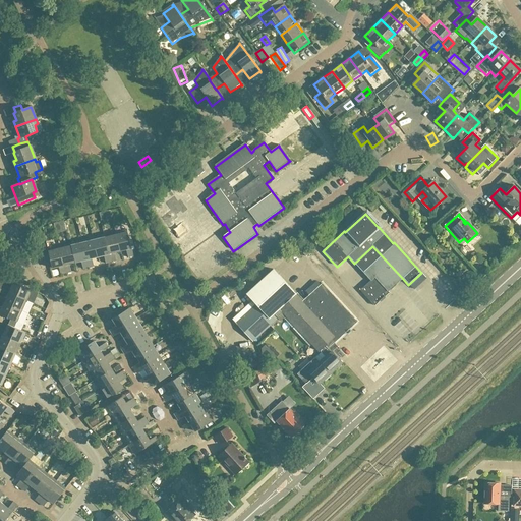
[(62,230),(68,228),(65,220),(59,223),(62,230)]
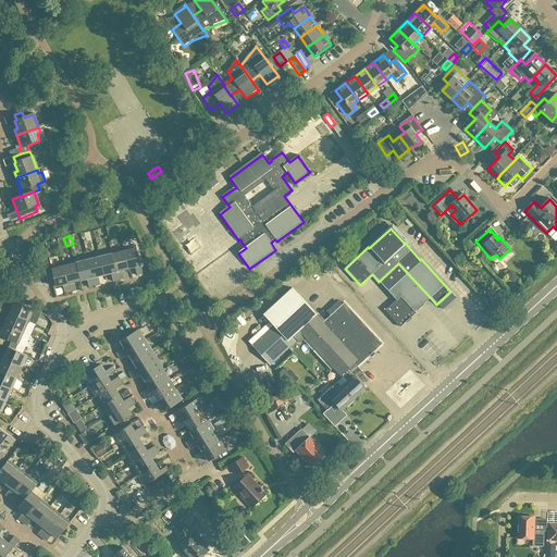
[(123,249),(128,270),(134,268),(136,276),(143,274),(135,246),(123,249)]
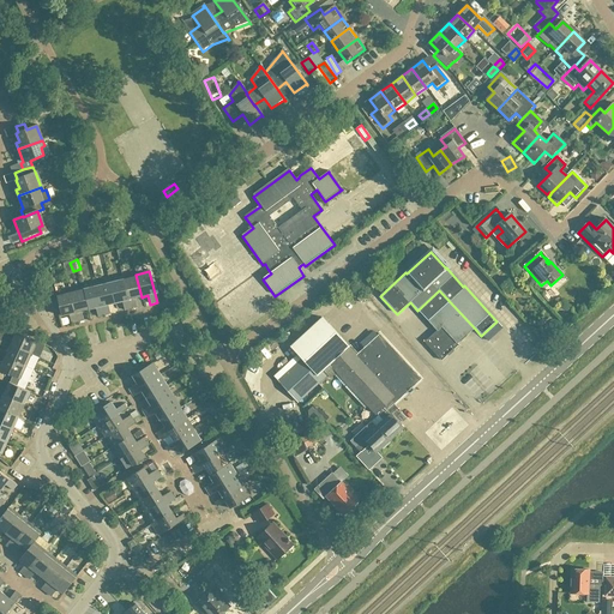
[(122,278),(130,309),(136,308),(134,299),(142,298),(136,275),(122,278)]
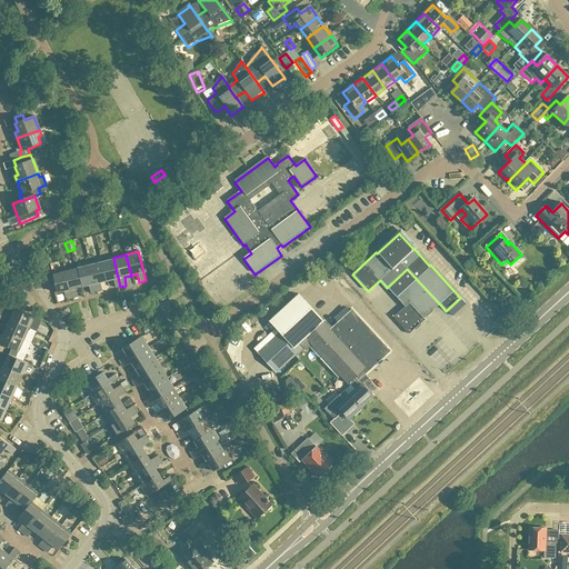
[(101,260),(106,281),(112,280),(115,288),(120,287),(113,258),(101,260)]
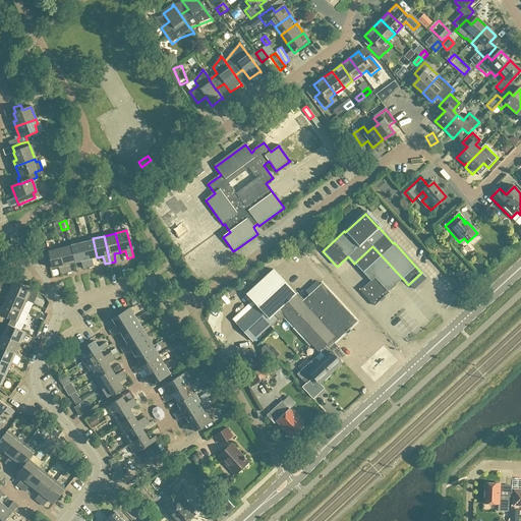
[(81,241),(88,268),(93,267),(92,259),(97,257),(93,238),(81,241)]
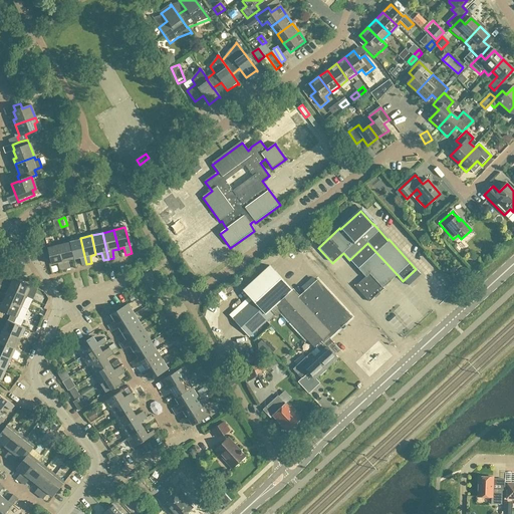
[(69,241),(74,260),(79,258),(81,266),(86,264),(80,238),(69,241)]
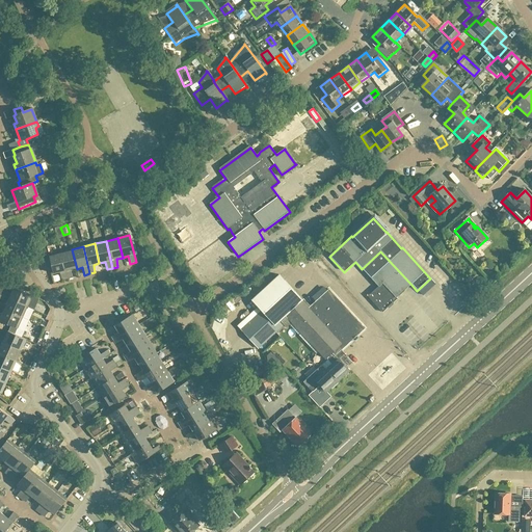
[(77,269),(72,249),(59,253),(67,280),(73,278),(71,270),(77,269)]
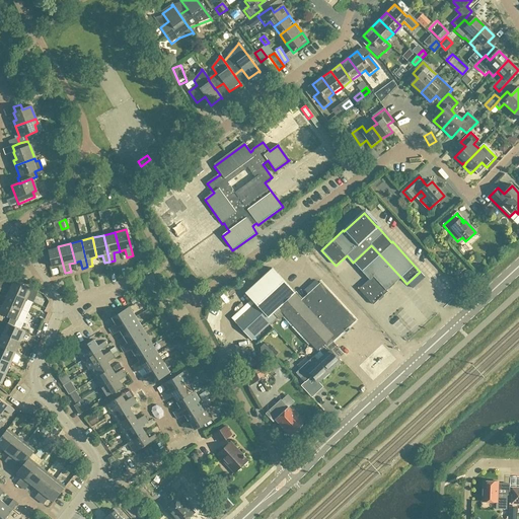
[(386,291),(401,278),(371,245),(353,263),(369,280),(359,290),(373,305),(387,292),(386,291)]
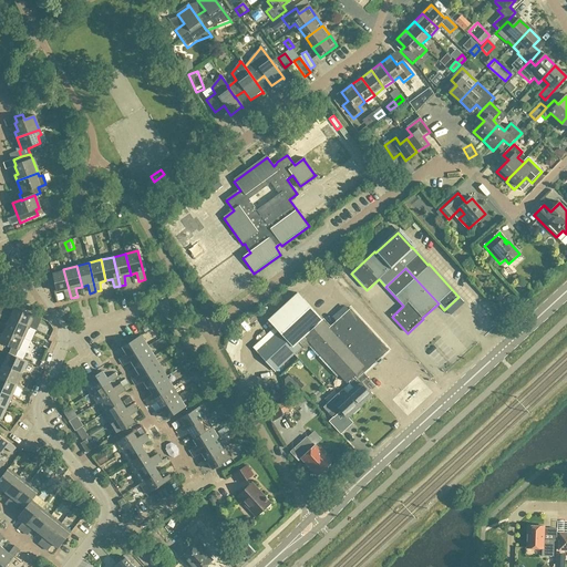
[(71,298),(63,269),(51,271),(57,292),(63,291),(64,299),(71,298)]
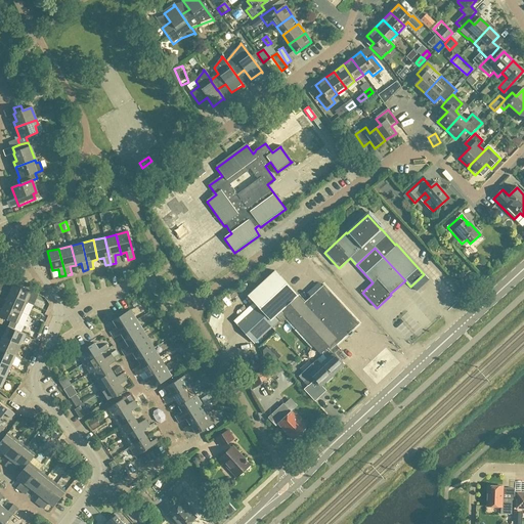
[(288,317),(286,315),(281,311),(298,296),(274,271),(248,297),(254,303),(258,307),(274,325),(279,321),(281,323),(288,317)]
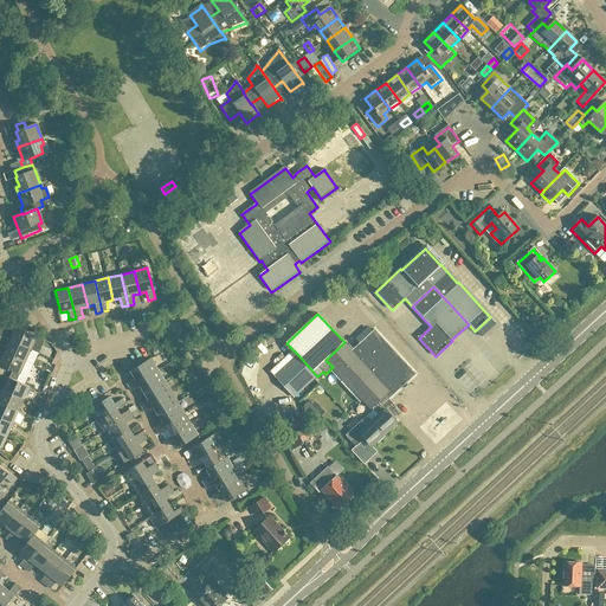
[(15,328),(15,329),(12,335),(4,331),(1,337),(30,350),(36,337),(15,328)]
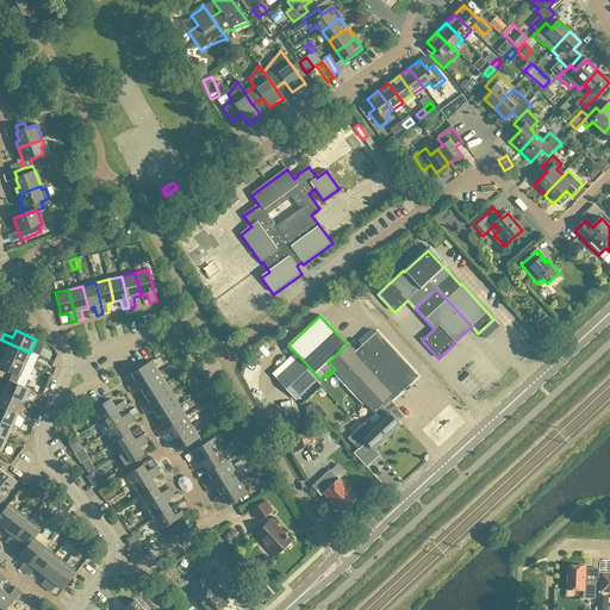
[(378,415),(384,409),(405,390),(406,392),(410,388),(409,386),(418,378),(377,332),(354,353),(353,352),(347,346),(348,344),(348,343),(347,344),(328,362),(332,367),(335,369),(374,412),(375,411),(378,415)]
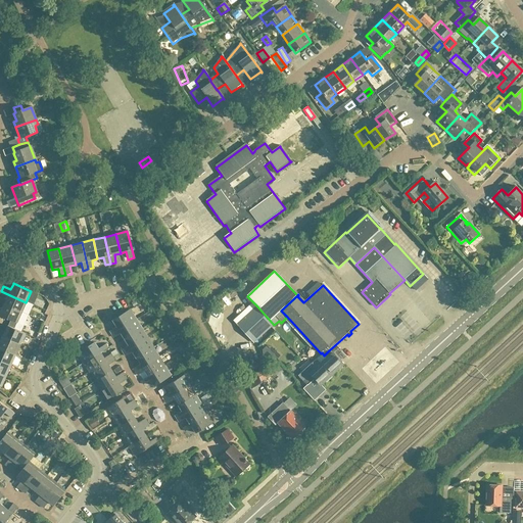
[(21,313),(26,302),(1,291),(0,292),(0,296),(6,299),(3,304),(21,313)]
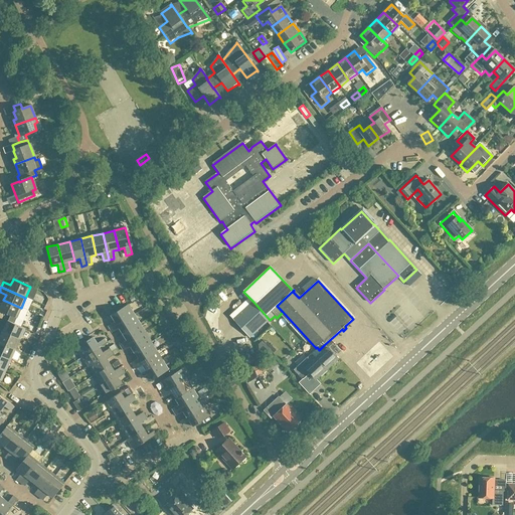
[(249,298),(230,317),(249,338),(270,320),(253,302),(249,298)]
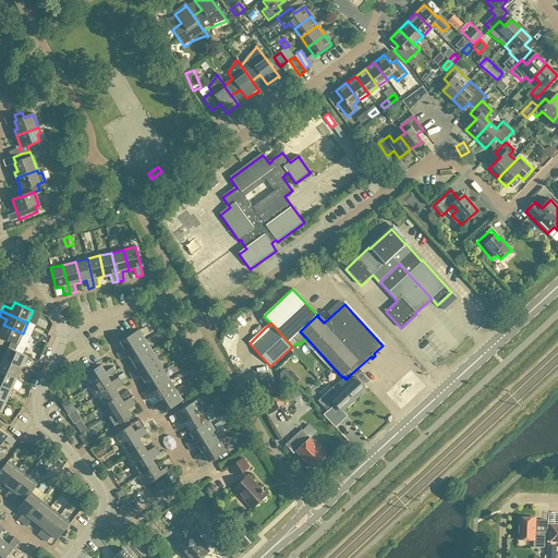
[(0,337),(17,346),(23,334),(3,325),(1,331),(0,330),(0,337)]
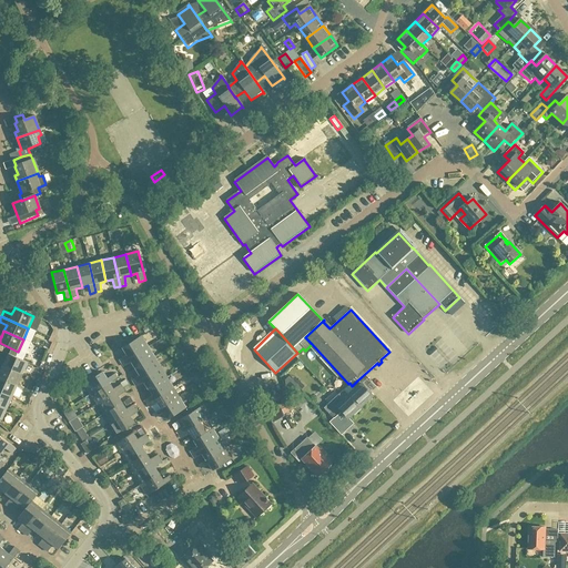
[(141,337),(122,348),(127,356),(119,361),(121,364),(148,347),(141,337)]
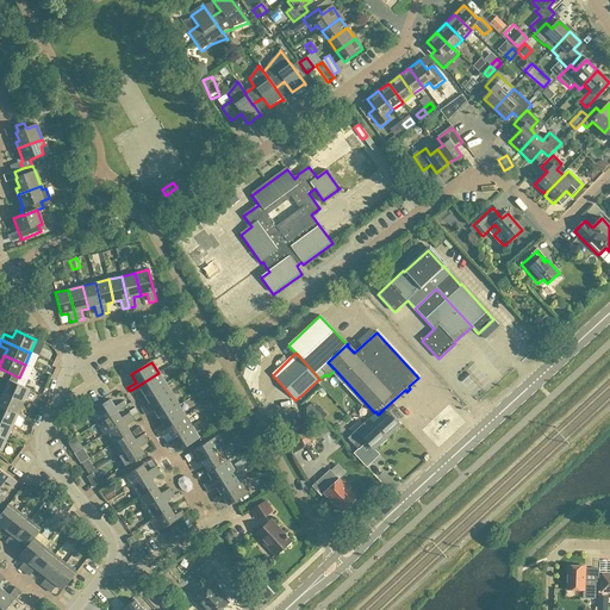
[(474,365),(461,378),(475,391),(479,387),(473,380),(481,371),(474,365)]
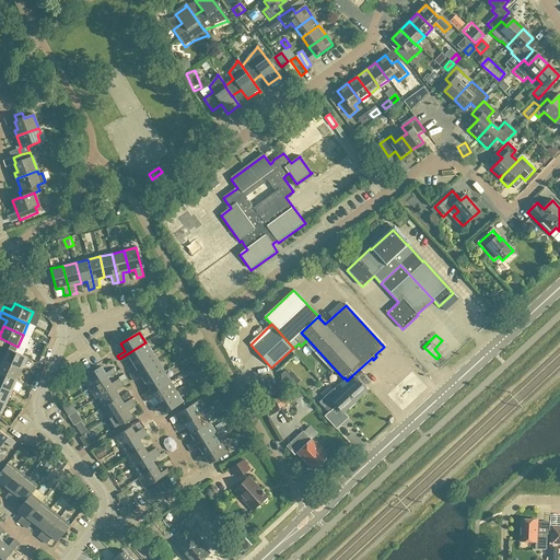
[(146,342),(119,359),(121,362),(129,358),(133,364),(152,352),(146,342)]
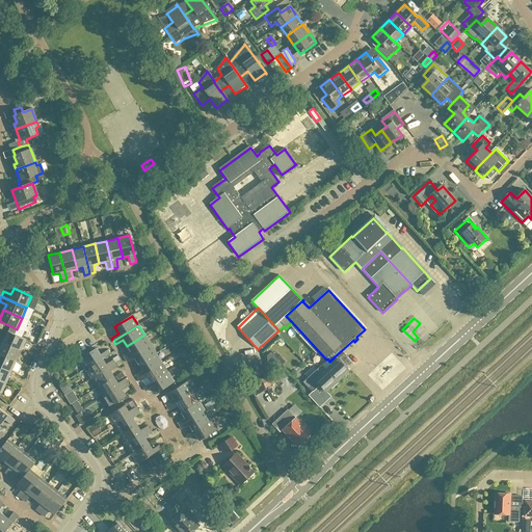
[(0,342),(21,351),(25,340),(7,333),(4,338),(0,336),(0,342)]
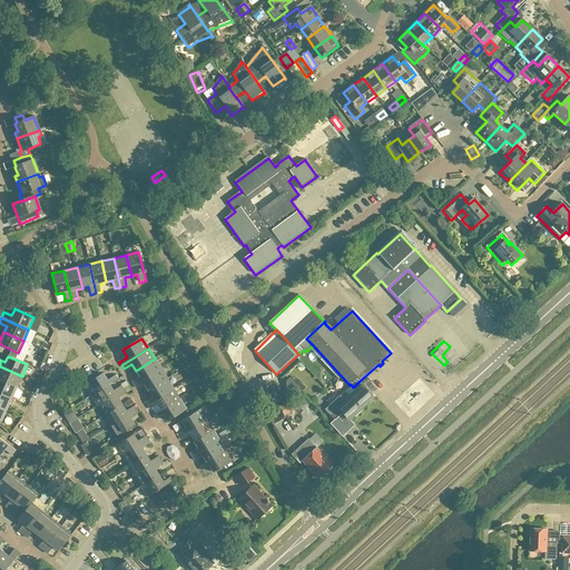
[(155,359),(136,371),(140,377),(133,382),(135,386),(160,370),(155,359)]
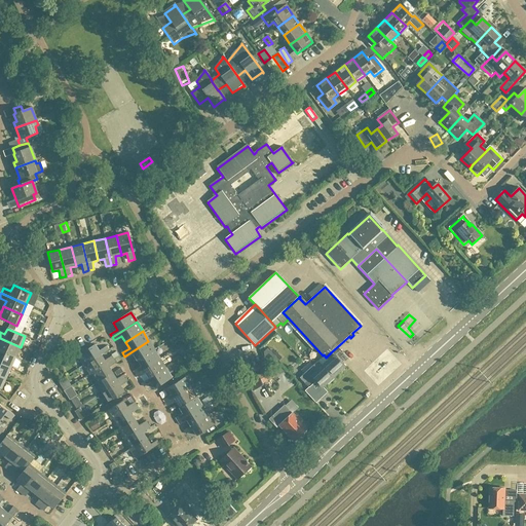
[(0,350),(15,358),(21,347),(0,338),(0,350)]
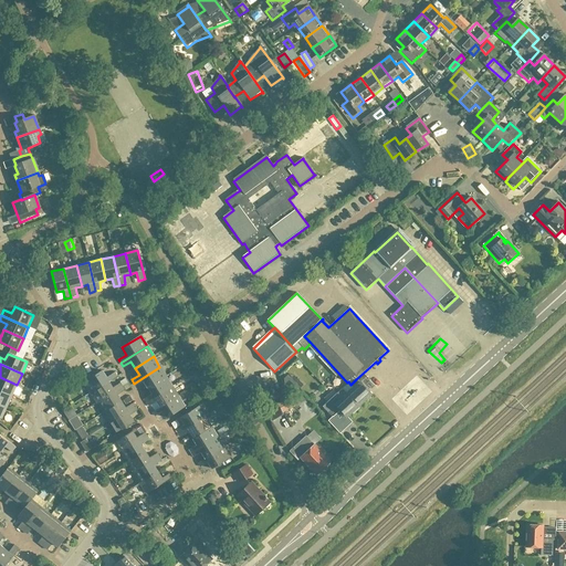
[(159,367),(134,384),(136,387),(144,383),(147,388),(166,377),(159,367)]
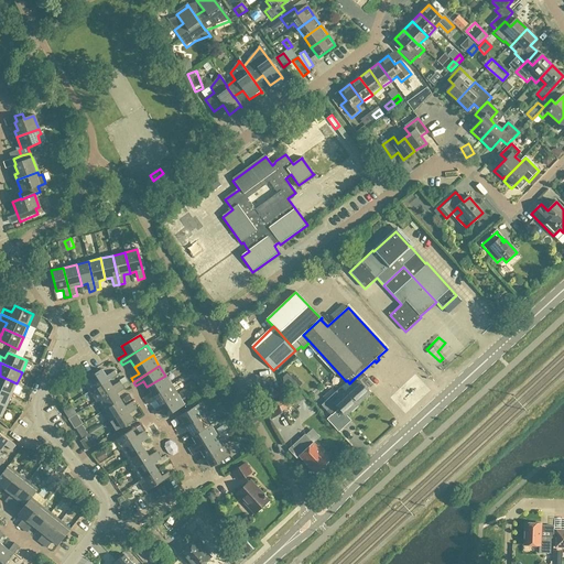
[(84,382),(90,392),(108,381),(117,376),(114,372),(106,377),(101,370),(84,382)]
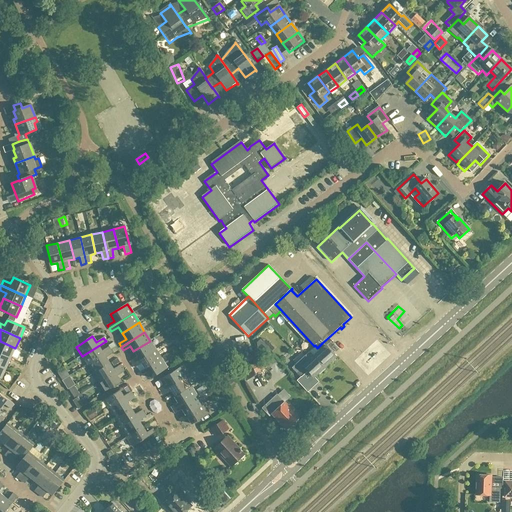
[(0,354),(10,359),(15,348),(0,341),(0,354)]
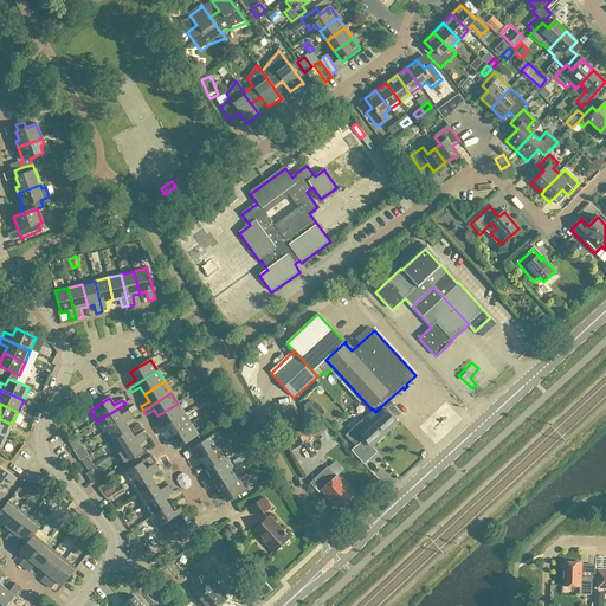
[(156,432),(185,414),(178,404),(158,416),(162,423),(154,427),(156,432)]
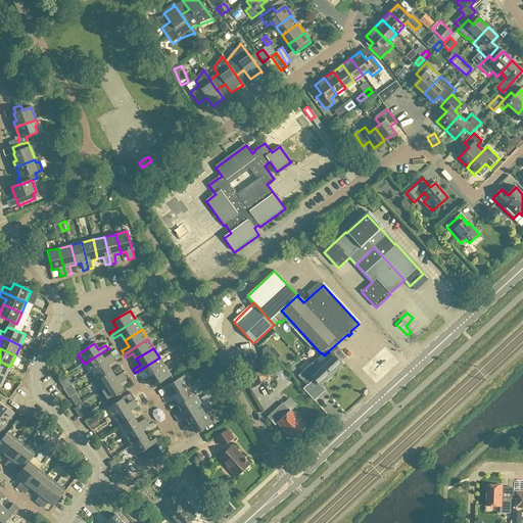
[(322,365),(332,376),(343,365),(333,353),(332,354),(329,350),(324,355),(328,360),(322,365)]
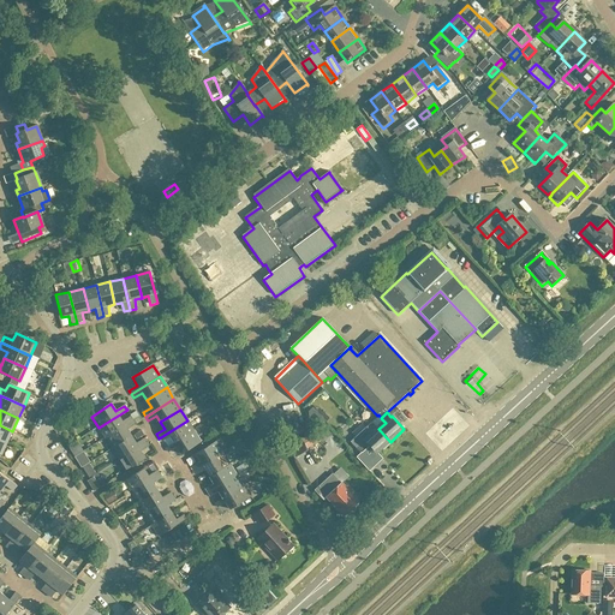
[(309,419),(318,429),(323,424),(314,415),(309,419)]
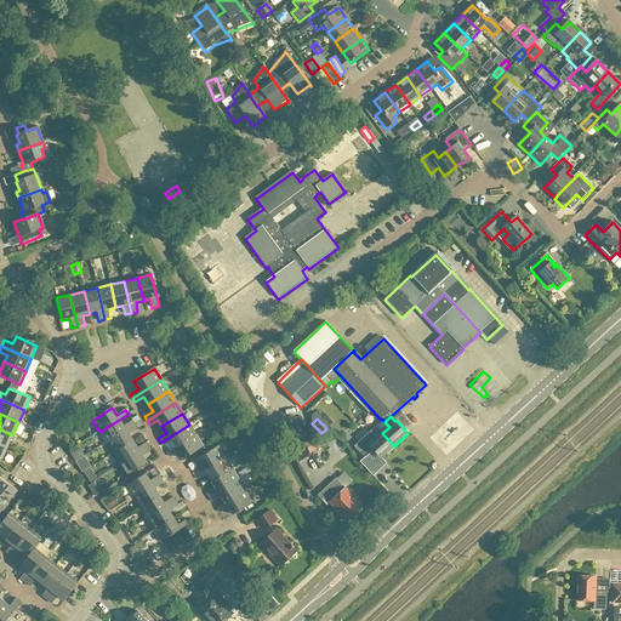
[(119,420),(100,432),(106,443),(135,425),(132,421),(124,426),(119,420)]
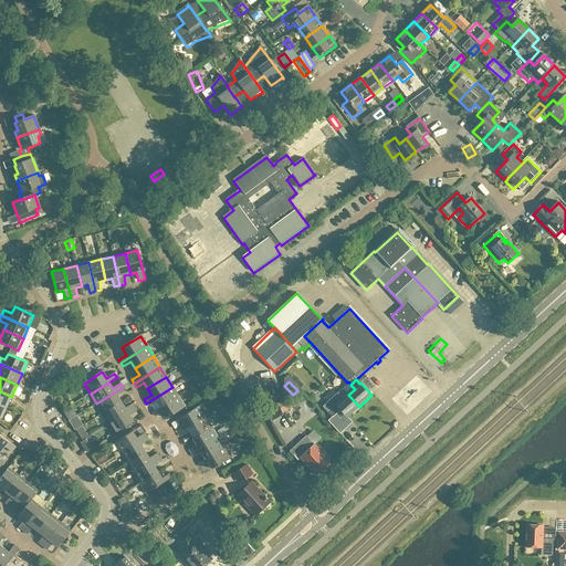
[(125,391),(123,387),(96,404),(103,413),(122,402),(117,396),(125,391)]
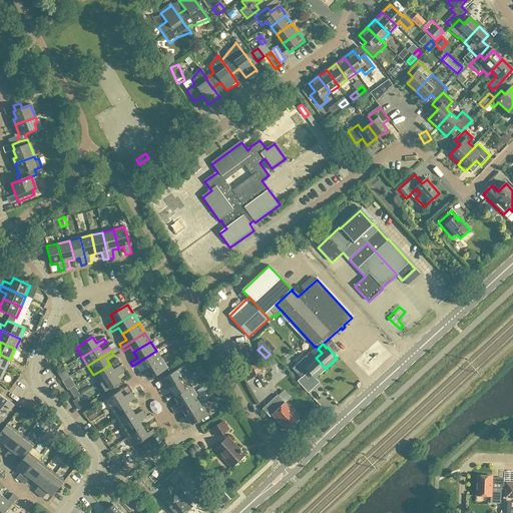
[(145,370),(161,360),(156,351),(132,366),(134,369),(141,365),(145,370)]
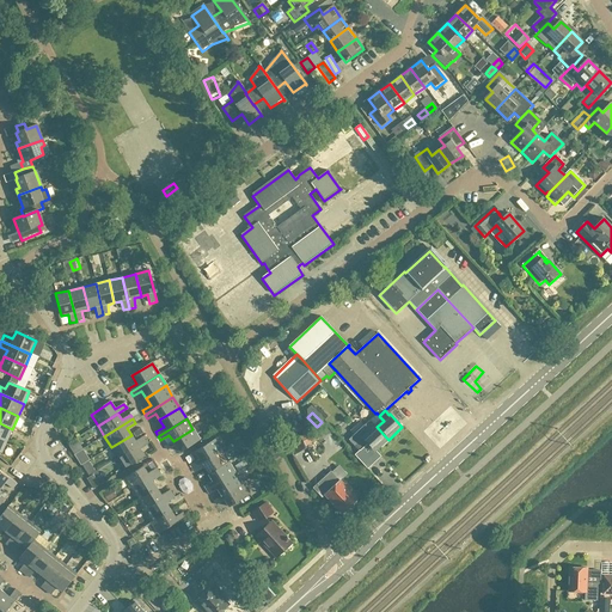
[(305,432),(312,428),(307,418),(300,422),(305,432)]
